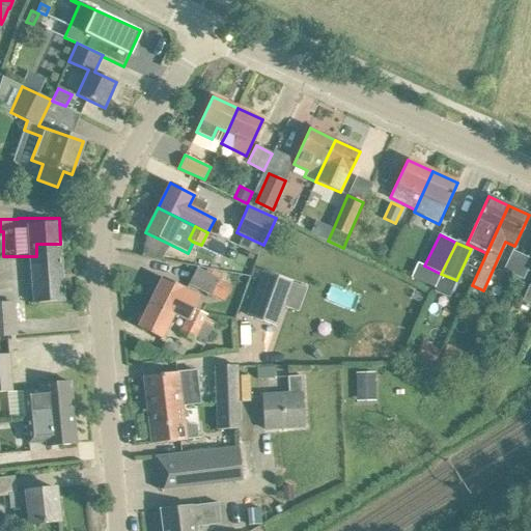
[(503,271),(512,275),(523,254),(513,250),(503,271)]
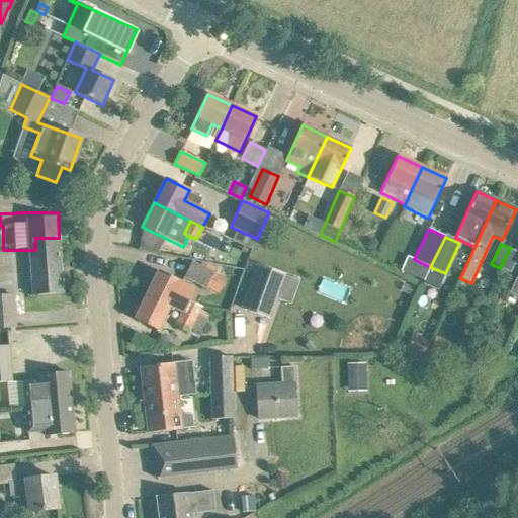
[(517,251),(510,248),(500,268),(509,273),(517,253),(517,251)]
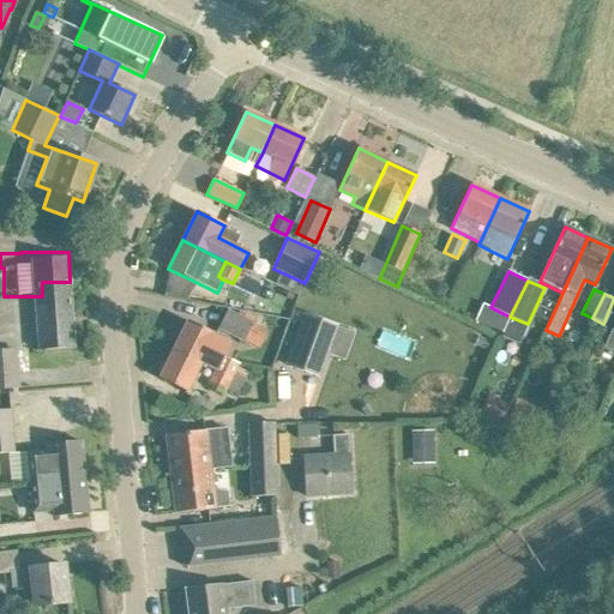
[(0,342),(60,341),(59,313),(31,313),(31,298),(0,296),(0,342)]
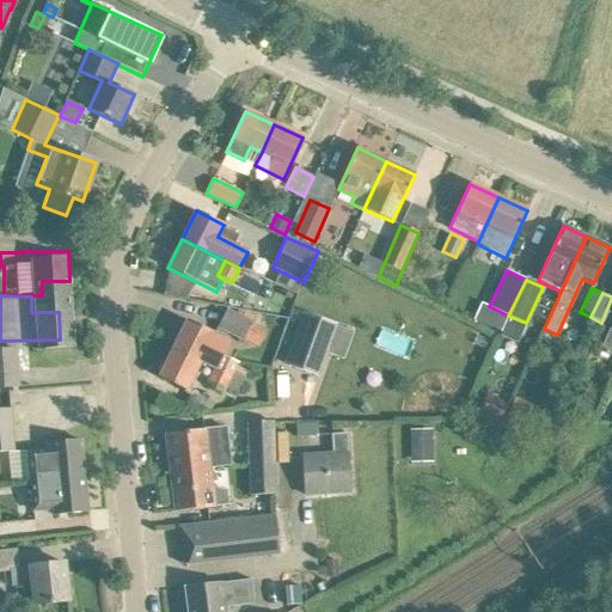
[(500,335),(508,316),(494,308),(489,306),(482,303),(473,322),(500,335)]
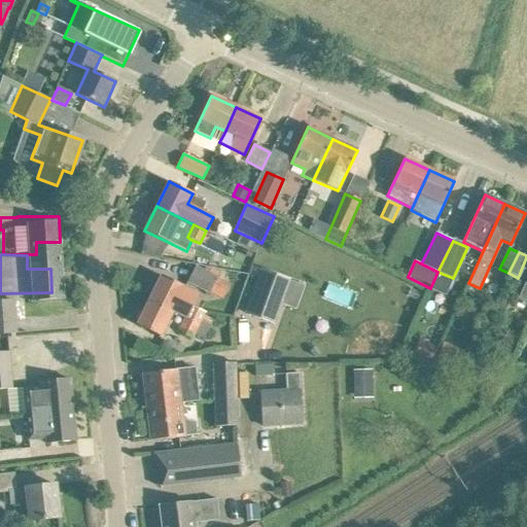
[(187,281),(220,296),(225,284),(216,280),(218,276),(196,266),(187,281)]
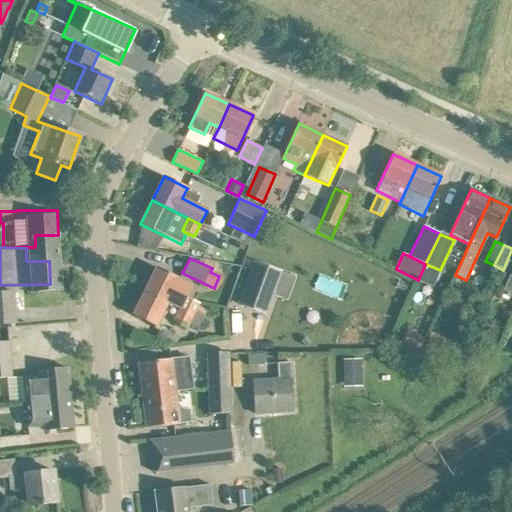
[(236,304),(265,314),(281,272),(251,261),(236,304)]
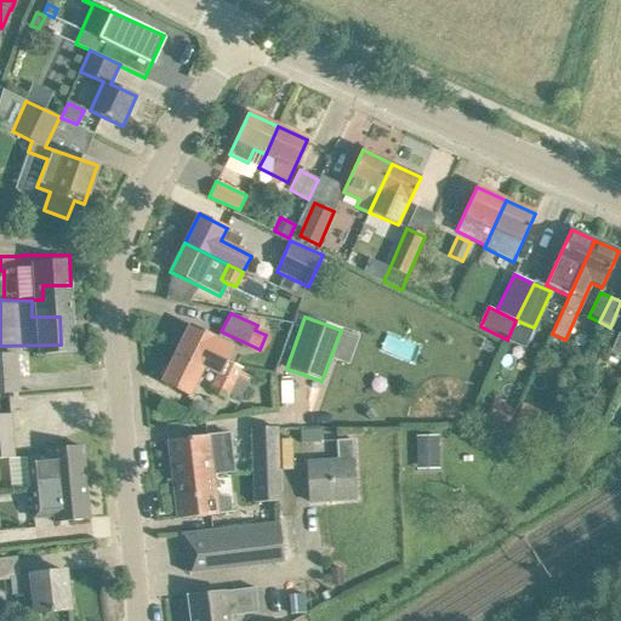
[(204,365),(220,374),(218,375),(234,382),(240,370),(241,366),(227,360),(234,346),(191,324),(176,353),(203,369),(204,365)]
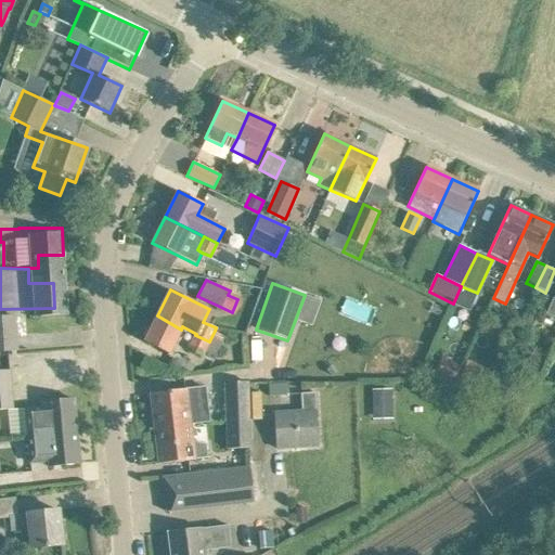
[(54,333),(54,308),(0,309),(0,348),(30,347),(29,334),(54,333)]
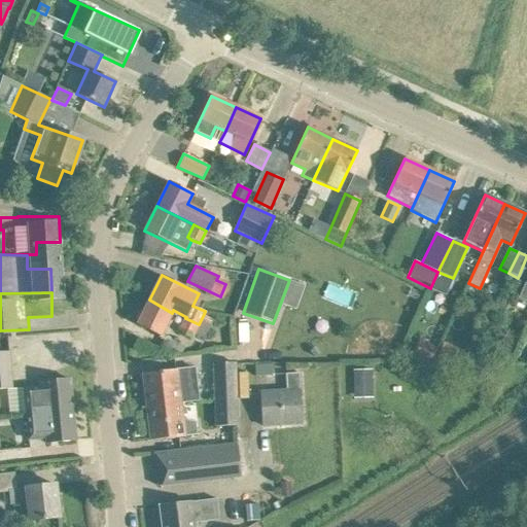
[(161,336),(172,313),(149,300),(137,324),(161,336)]
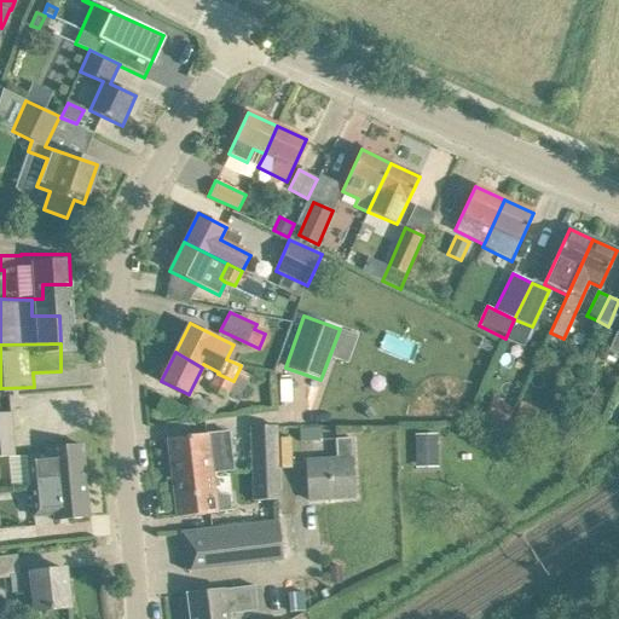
[(233,381),(218,374),(210,388),(226,395),(226,394),(239,400),(252,375),(239,369),(233,381)]
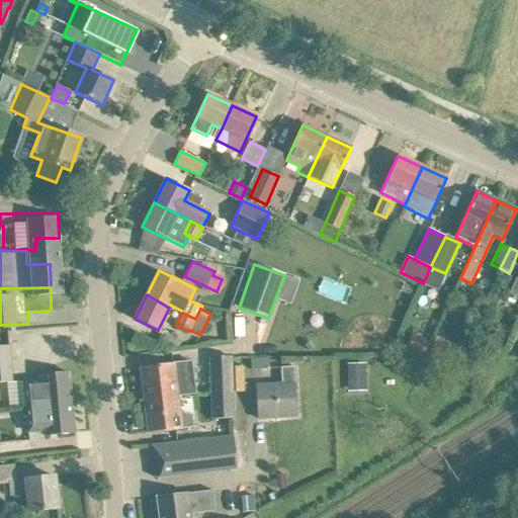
[(176,348),(182,340),(162,331),(157,343),(176,348)]
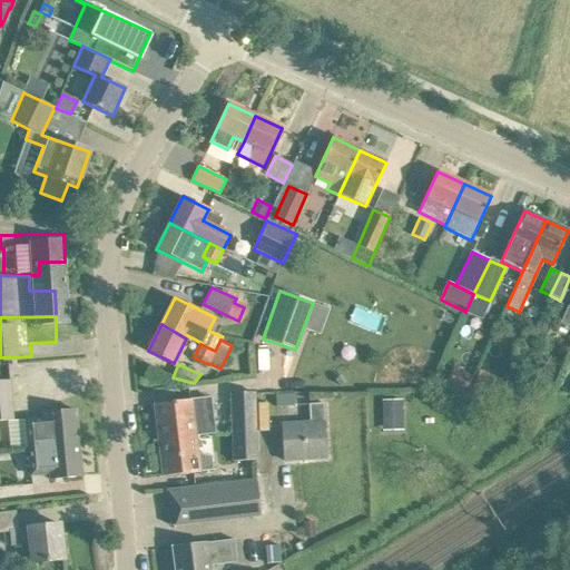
[(472,379),(473,376),(453,366),(445,384),(462,393),(465,393),(472,379)]
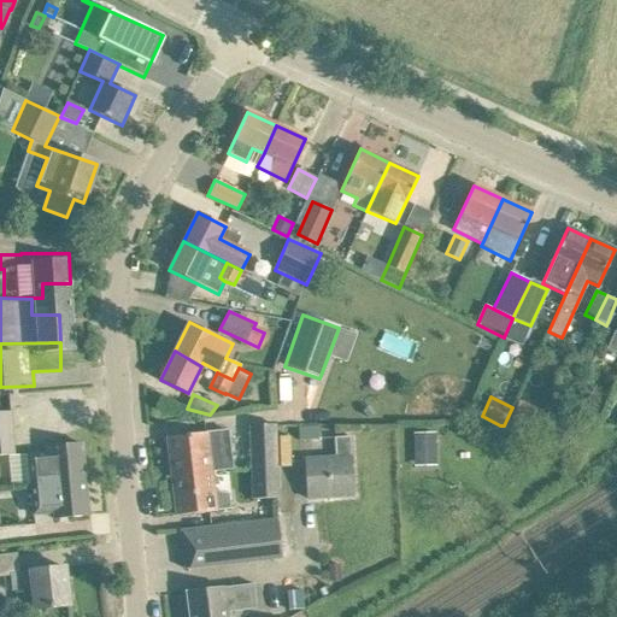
[(533,423),(539,406),(519,399),(512,419),(521,422),(522,418),(533,423)]
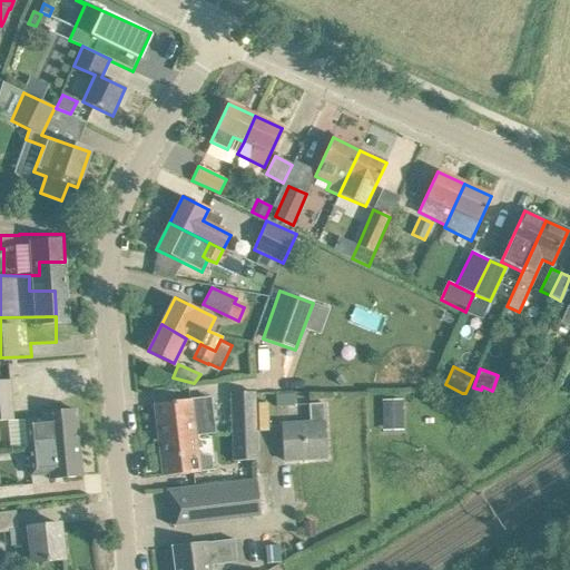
[(10,381),(0,381),(0,421),(8,421),(12,420),(10,381)]
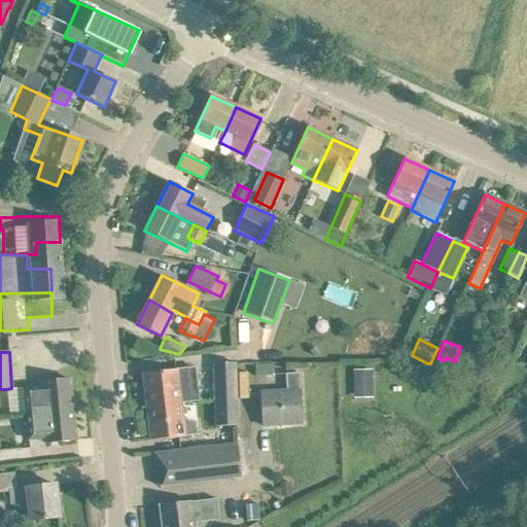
[(254,365),(255,376),(274,375),(273,364),(254,365)]
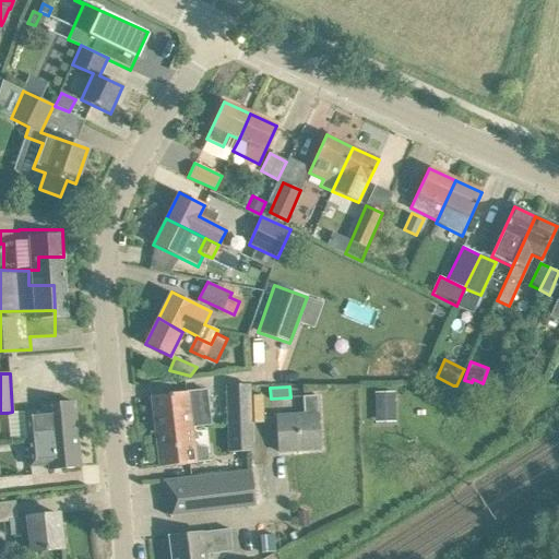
[(152,396),(156,431),(193,428),(193,427),(213,424),(206,389),(201,390),(152,396)]
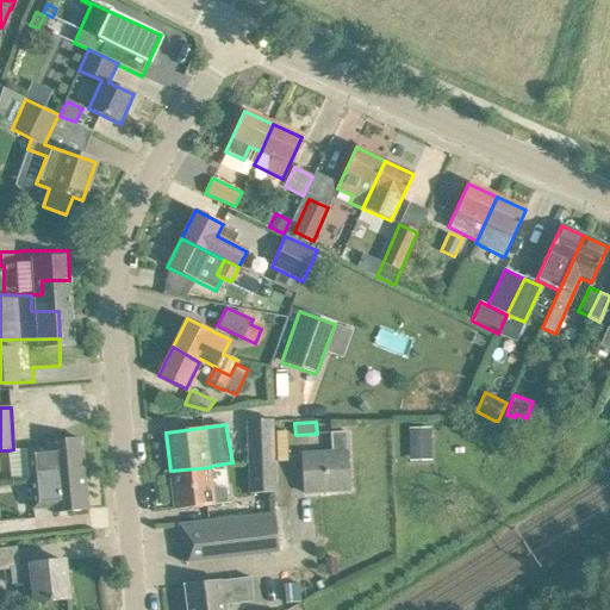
[(409,452),(431,452),(431,428),(408,428),(409,452)]
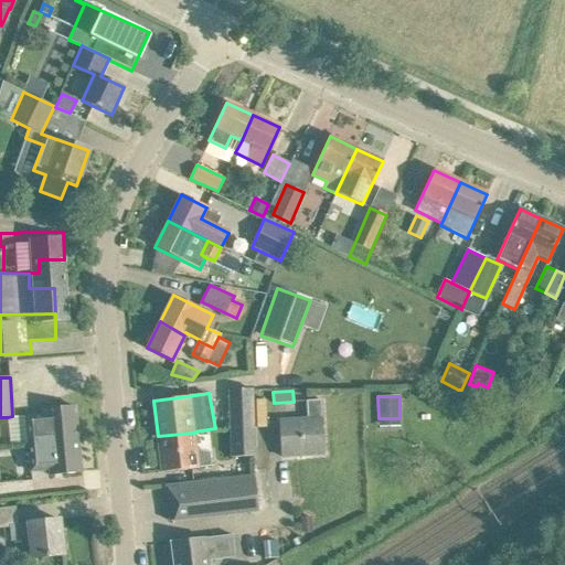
[(307,401),(308,418),(279,420),(281,456),(323,454),(321,417),(320,400),(307,401)]
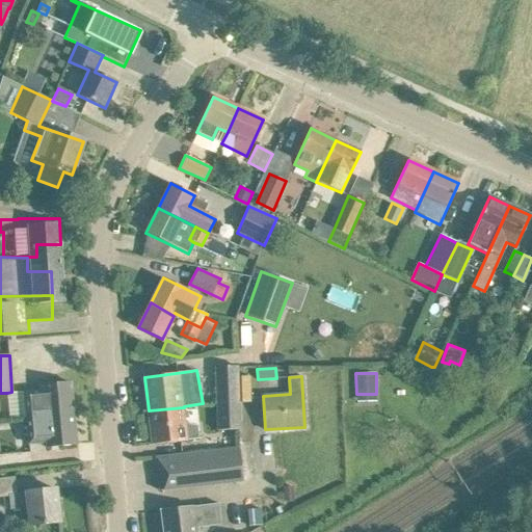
[(11,392),(7,393),(9,420),(14,419),(26,418),(74,414),(71,383),(41,386),(42,390),(11,392)]
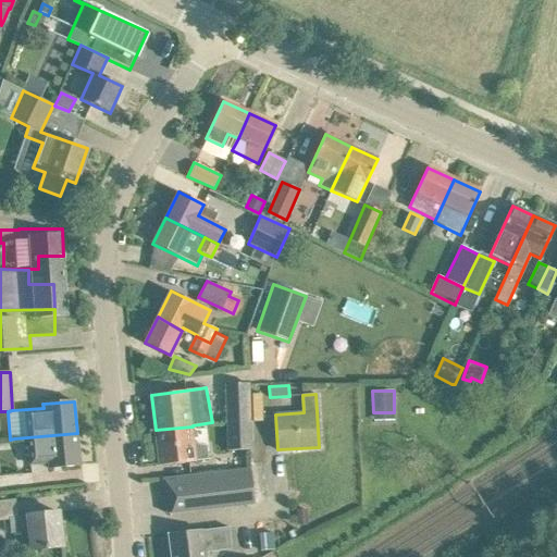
[(249,423),(249,422),(248,401),(226,401),(227,423),(249,423)]
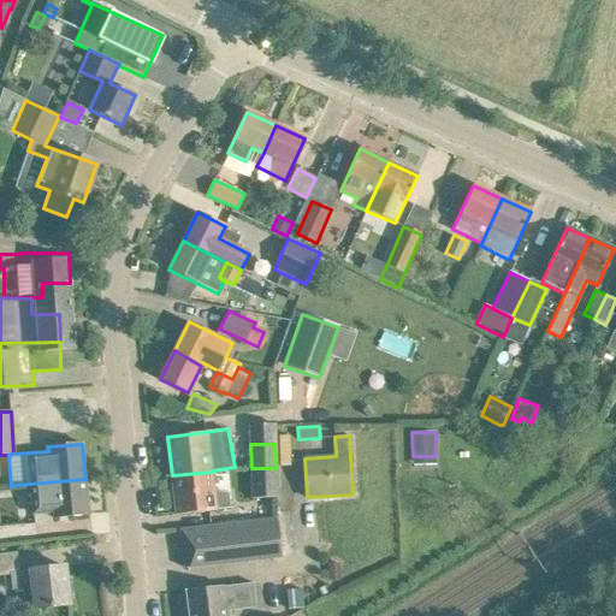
[(276,468),(252,468),(253,501),(277,499),(276,468)]
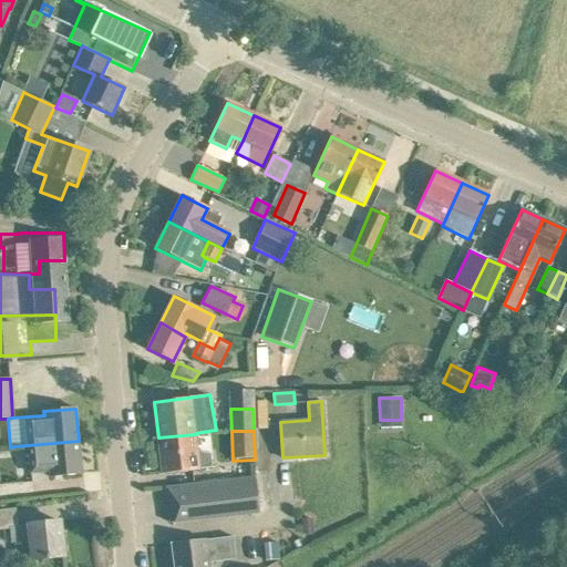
[(196,434),(158,437),(162,474),(213,468),(210,454),(199,453),(196,434)]
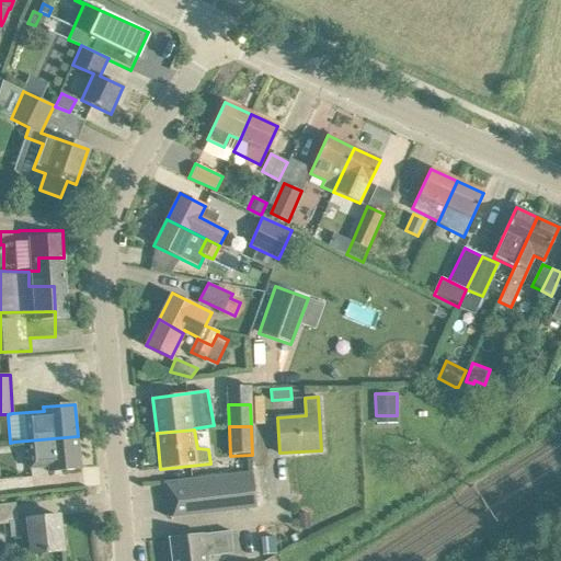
[(78,436),(27,441),(30,467),(48,466),(49,471),(81,468),(78,436)]
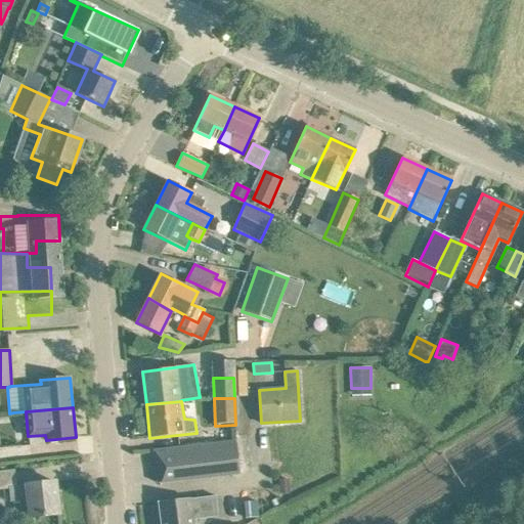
[(239,474),(235,442),(154,451),(158,483),(239,474)]
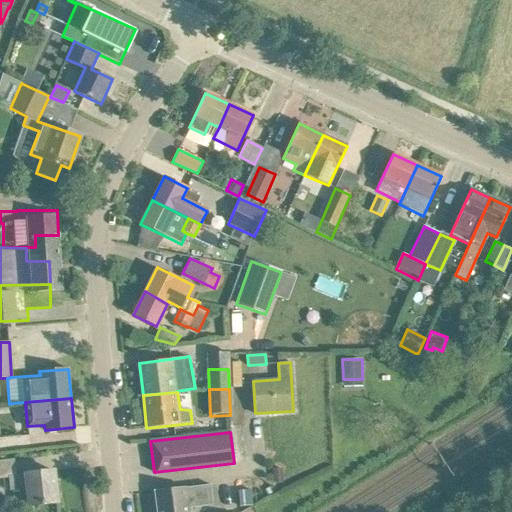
[(25,474),(16,475),(8,476),(10,490),(26,488),(28,506),(57,503),(53,470),(25,474)]
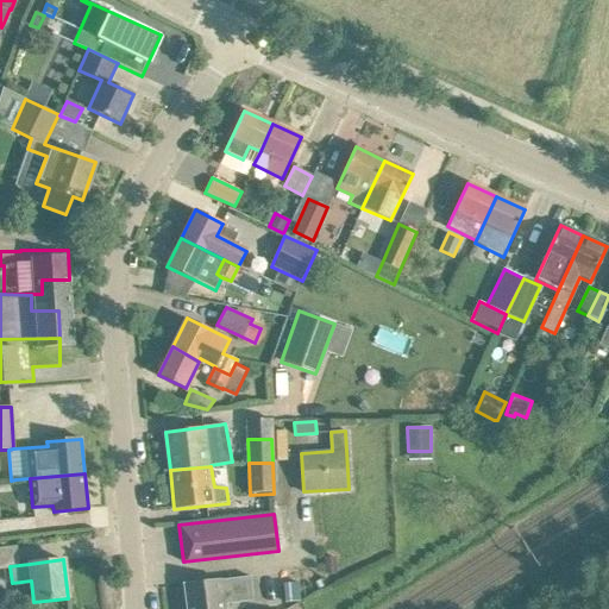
[(183,584),(186,608),(224,608),(224,604),(251,601),(249,577),(183,584)]
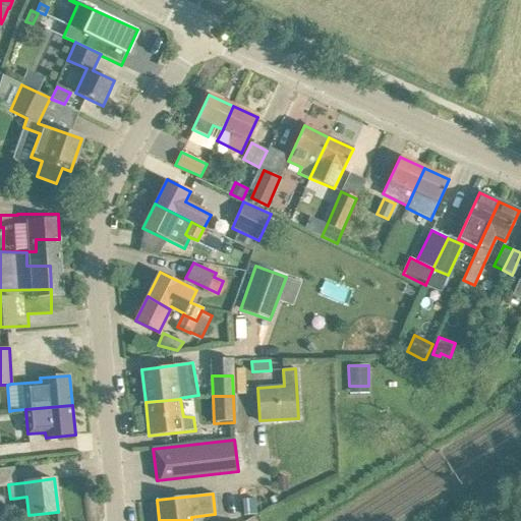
[(227,495),(230,520),(244,520),(241,494),(227,495)]
